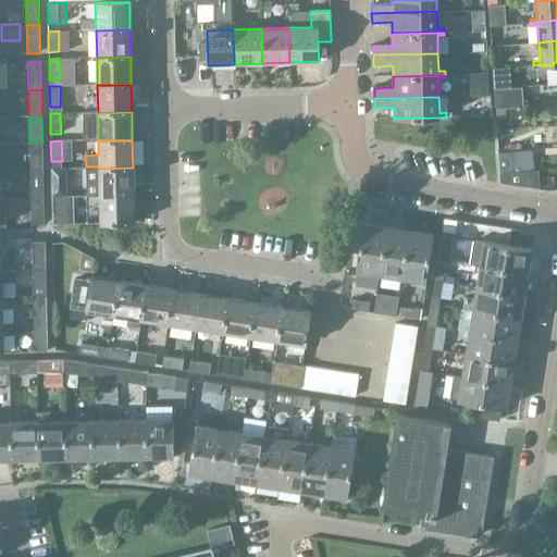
[(29,141),(29,171),(42,171),(42,141),(29,141)]
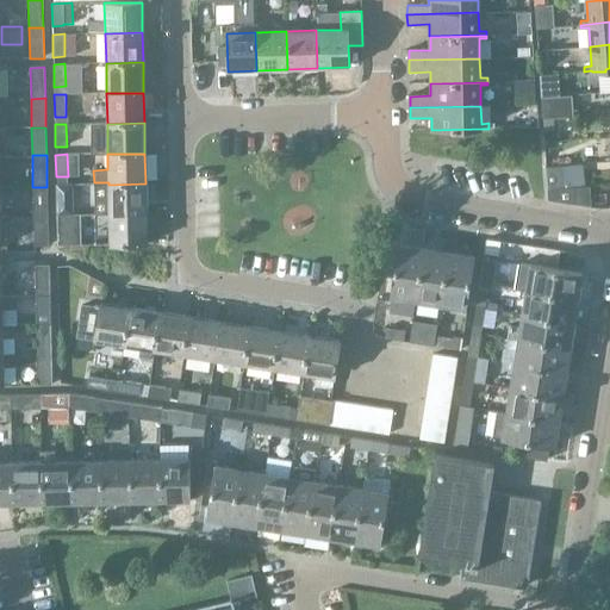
[(565,187),(564,166),(546,167),(547,188),(565,187)]
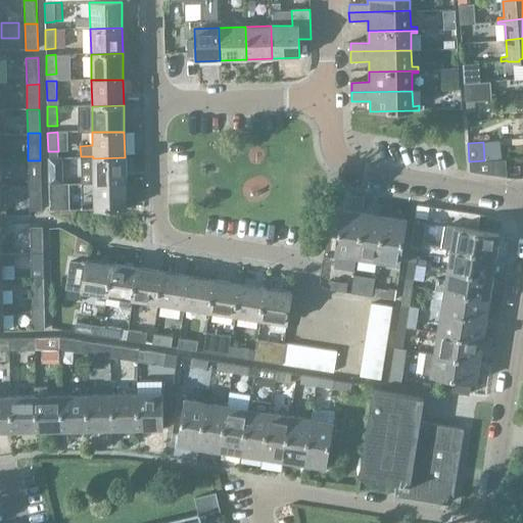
[(48,178),(58,178),(58,157),(48,158),(48,178)]
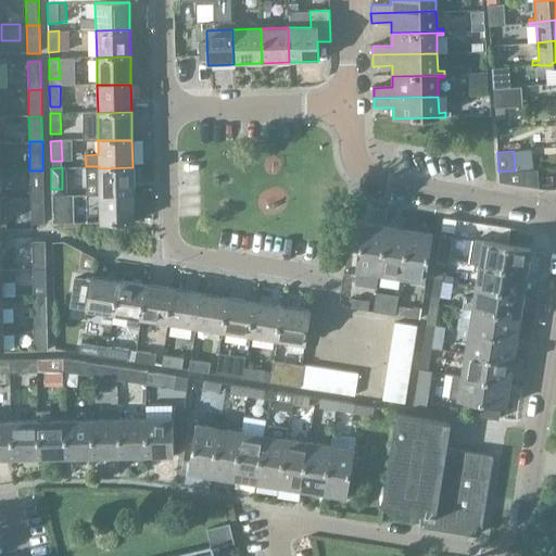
[(134,194),(133,167),(99,168),(99,196),(134,194)]
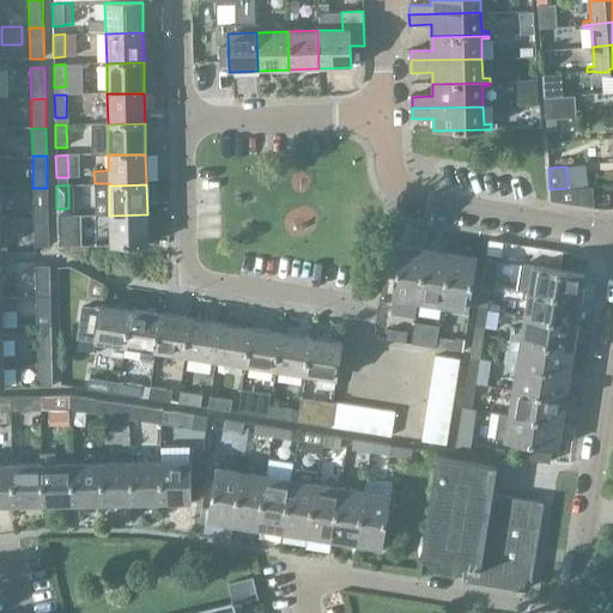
[(5,187),(5,199),(25,200),(25,188),(5,187)]
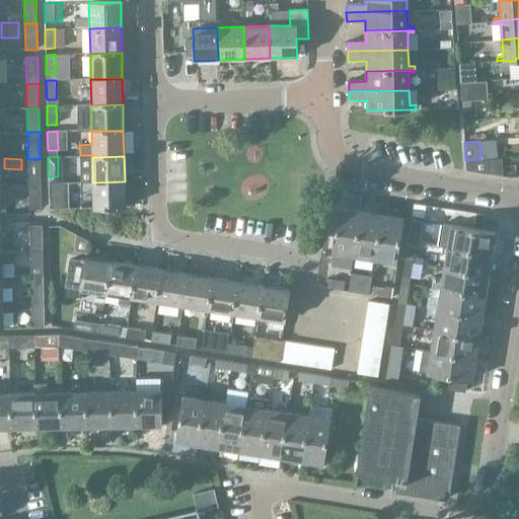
[(27,159),(28,184),(41,183),(40,159),(27,159)]
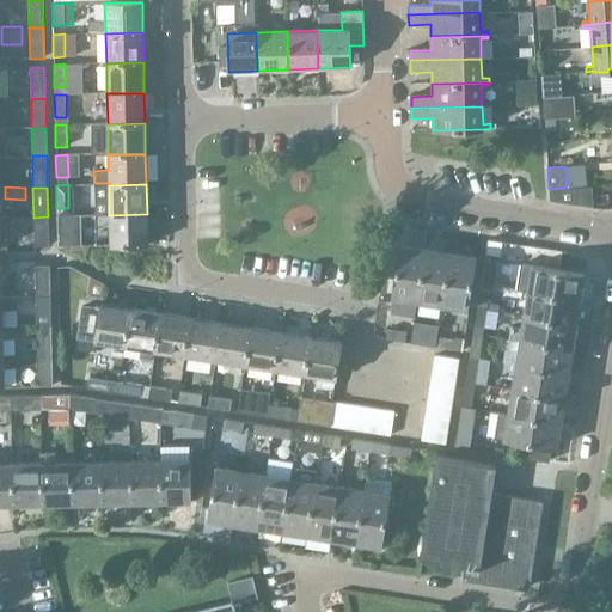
[(592,206),(591,188),(549,191),(550,200),(592,206)]
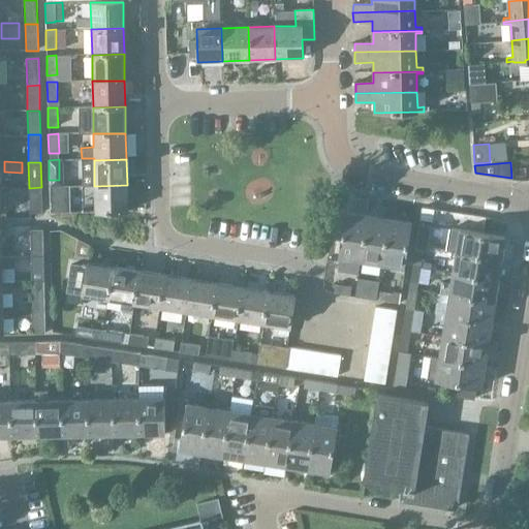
[(127,212),(127,185),(94,186),(95,213),(127,212)]
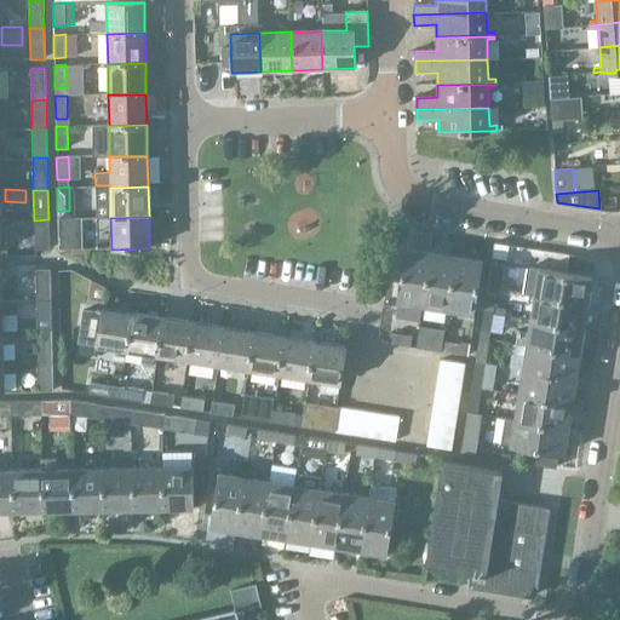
[(58,242),(70,241),(69,218),(58,219),(58,242)]
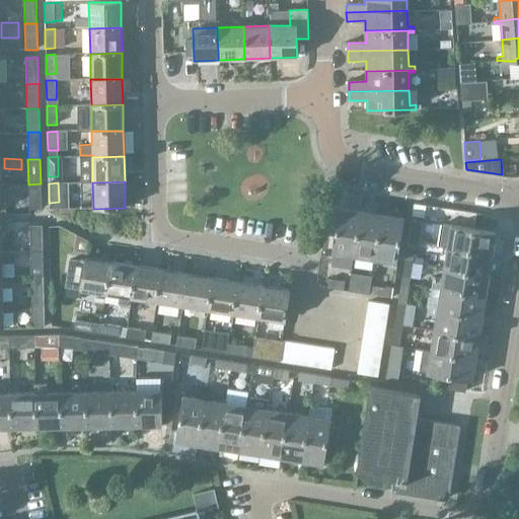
[(41,183),(28,184),(29,210),(42,210),(41,183)]
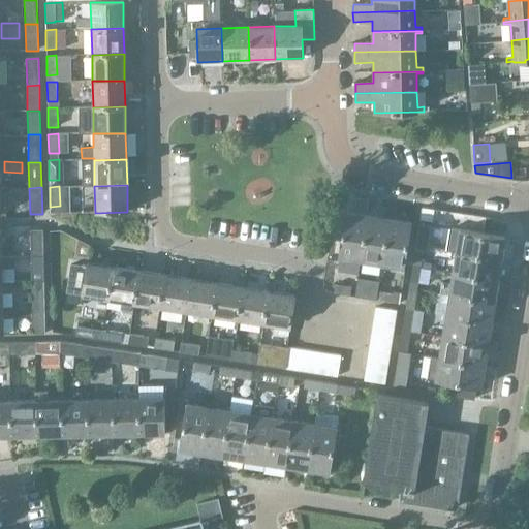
[(337,256),(359,260),(366,216),(344,213),(337,256)]
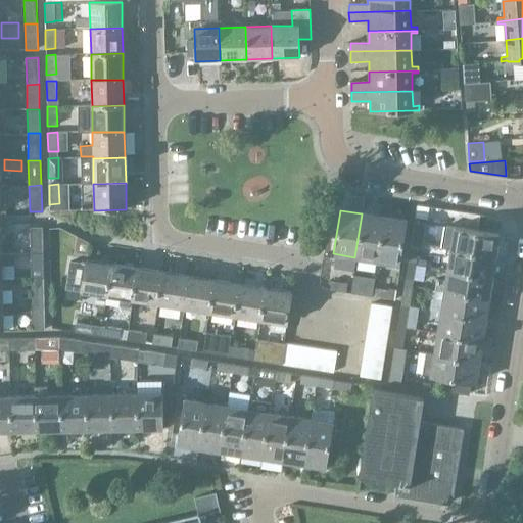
[(383,218),(362,214),(354,257),(376,260),(383,218)]
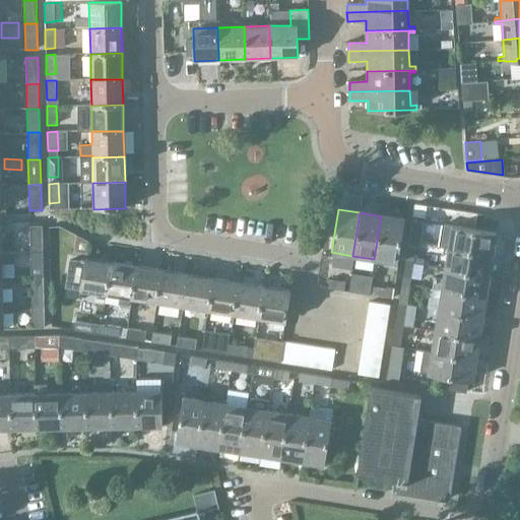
[(402,219),(381,216),(374,259),(395,262),(402,219)]
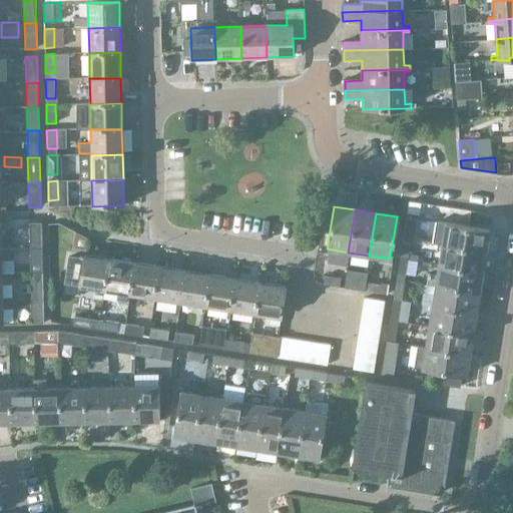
[(406,217),(403,236),(412,237),(415,219),(406,217)]
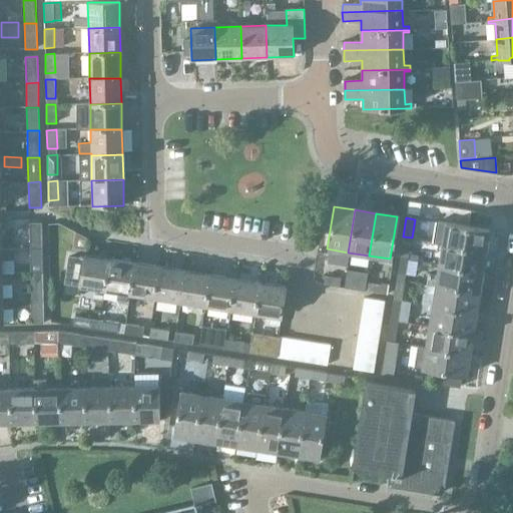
[(41,223),(29,223),(29,247),(42,246),(41,223)]
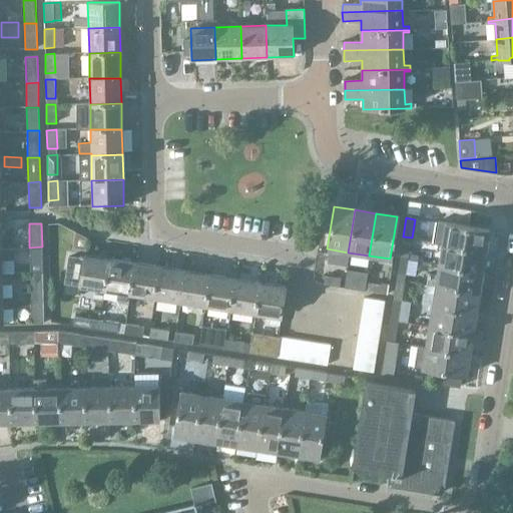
[(488,230),(445,223),(441,243),(485,250),(488,230)]
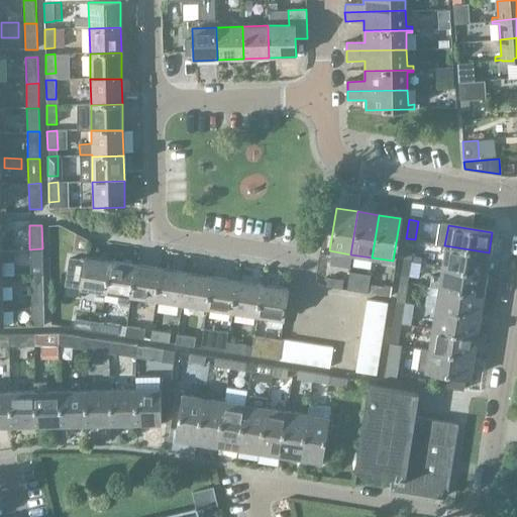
[(88,239),(76,233),(74,249),(86,251),(88,239)]
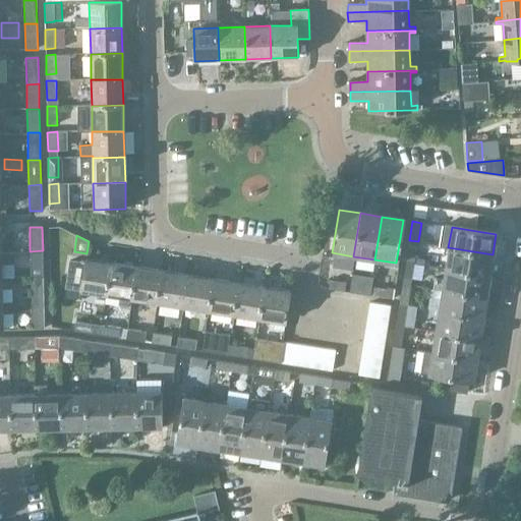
[(409,240),(408,247),(405,263),(414,264),(418,241),(409,240)]
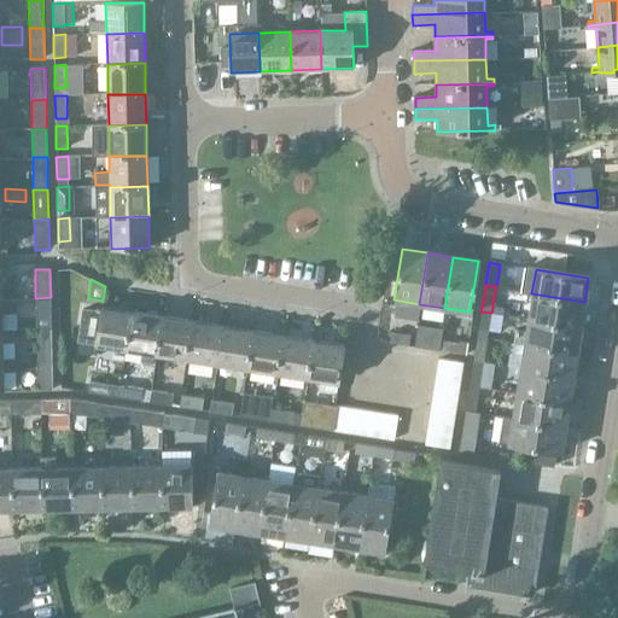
[(531,293),(528,319),(581,327),(584,302),(531,293)]
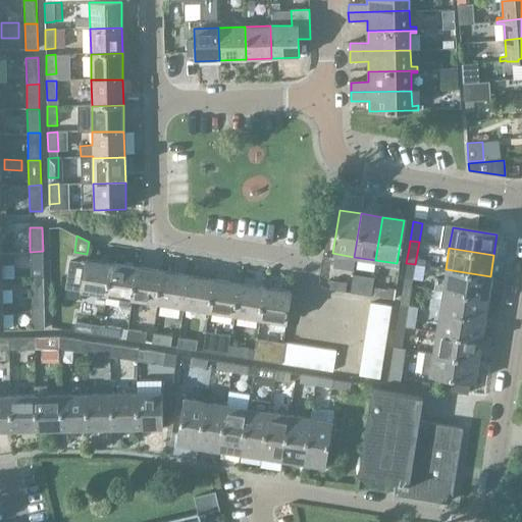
[(30,252),(31,279),(43,278),(43,251),(30,252)]
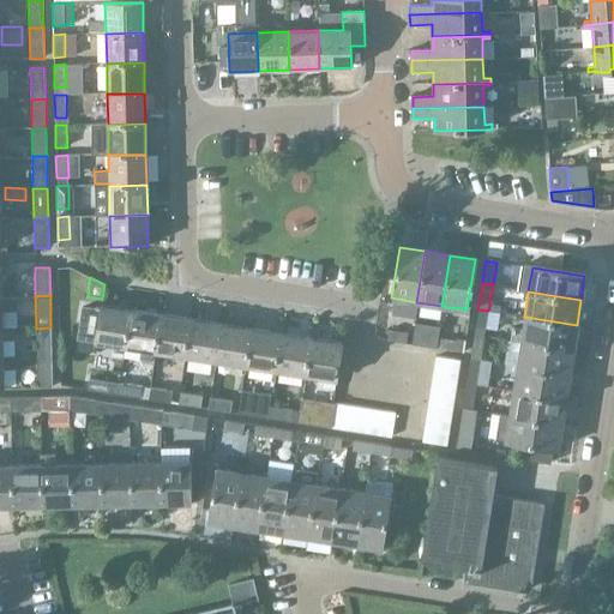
[(131,311),(101,306),(100,311),(100,309),(90,315),(97,325),(95,342),(125,347),(131,311)]
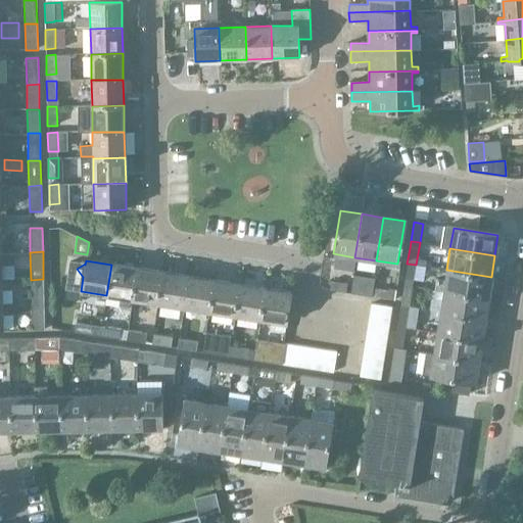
[(413,286),(416,265),(407,264),(403,284),(413,286)]
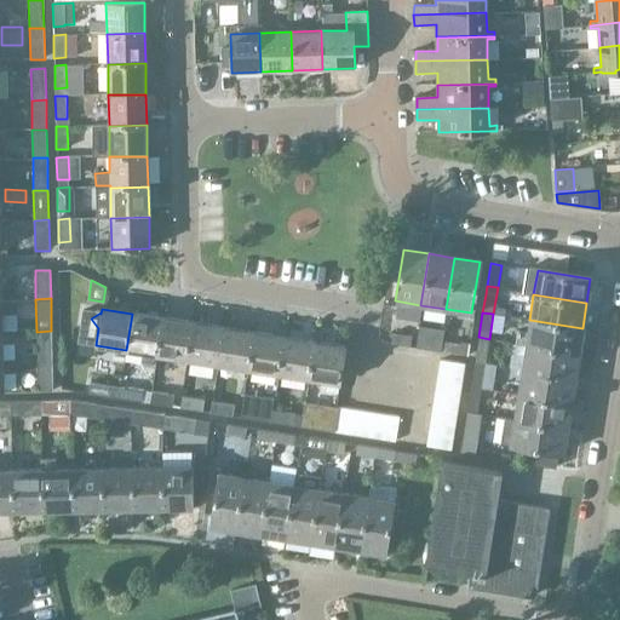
[(126,350),(156,355),(162,319),(132,314),(126,350)]
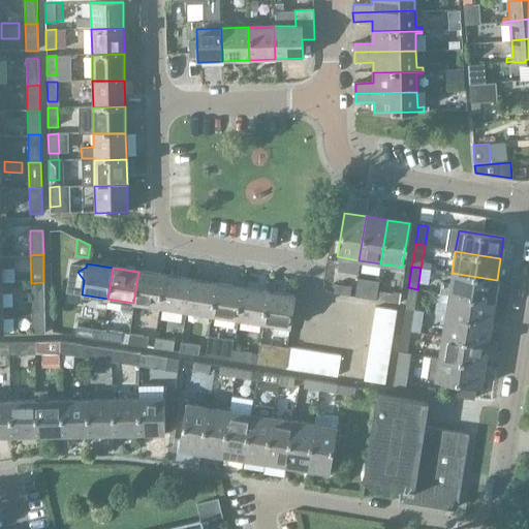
[(133,303),(159,307),(164,276),(138,272),(133,303)]
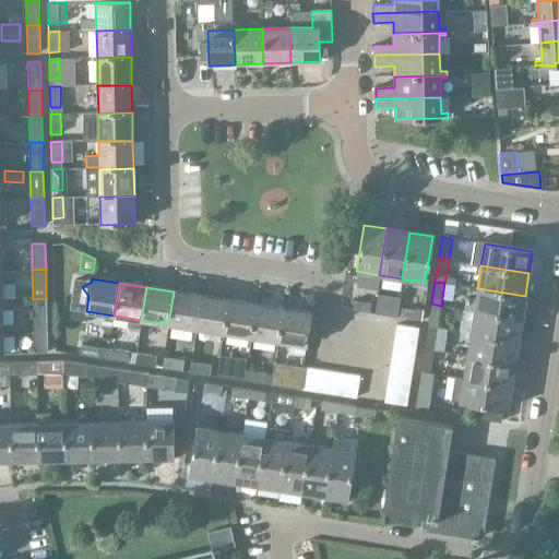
[(521,319),(525,296),(477,288),(475,299),(467,298),(465,309),(474,311),(521,319)]
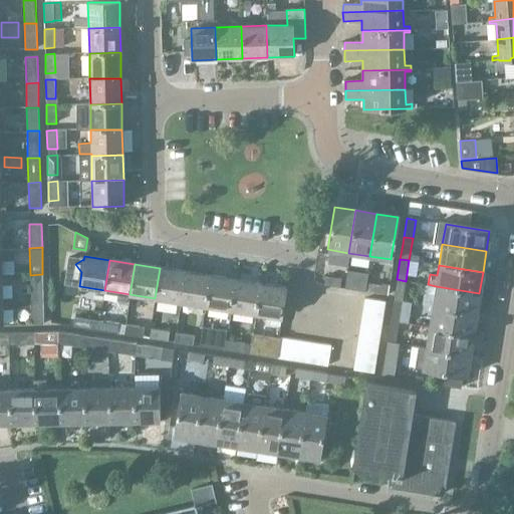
[(180,302),(185,272),(160,268),(155,298),(180,302)]
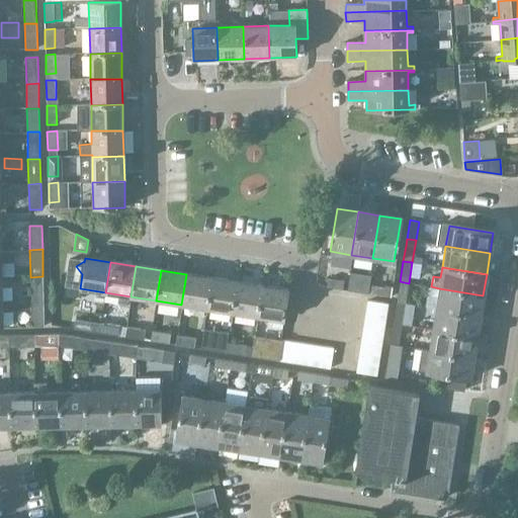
[(211,278),(186,274),(181,305),(207,309),(211,278)]
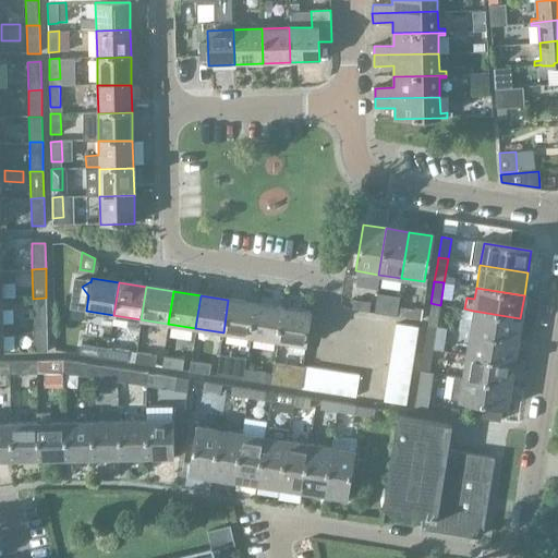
[(33,299),(34,328),(47,327),(46,298),(33,299)]
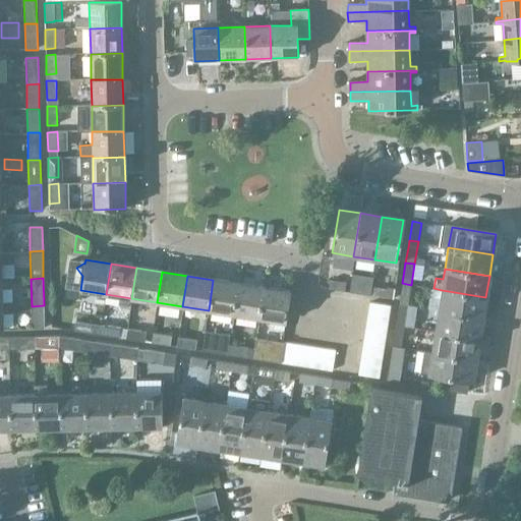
[(239,284),(213,280),(209,310),(234,314),(239,284)]
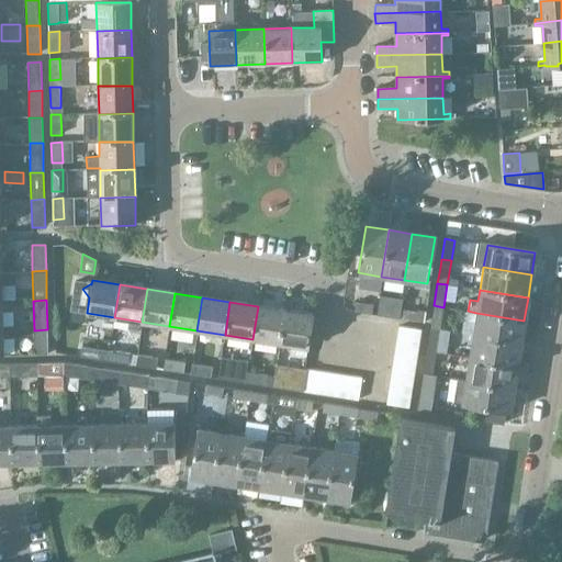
[(373,305),(356,302),(355,312),(372,314),(373,305)]
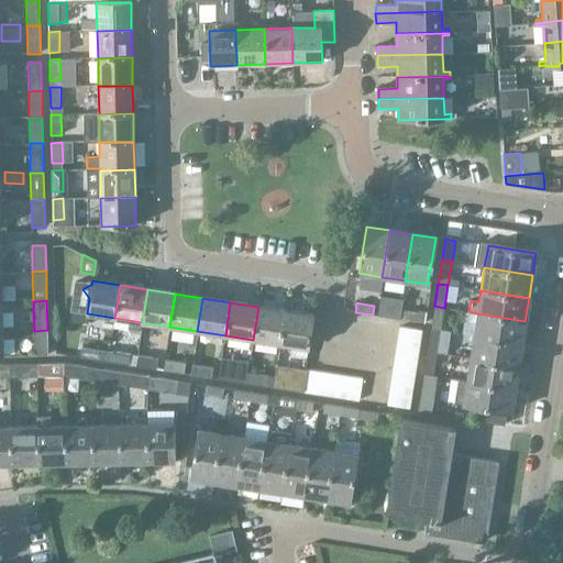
[(434,306),(431,329),(441,331),(444,308),(434,306)]
